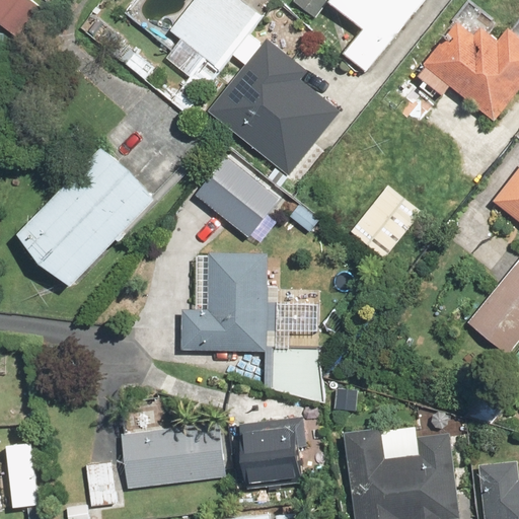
[(33,2),(30,0),(0,0),(0,25),(10,33),(33,2)]
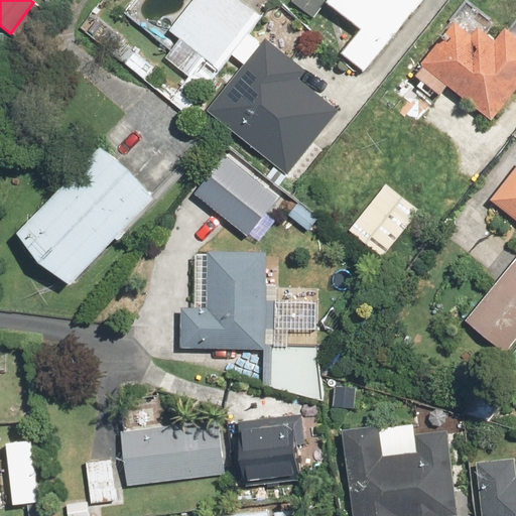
[(229,53),(246,31),(260,13),(243,0),(192,0),(169,29),(218,67),(229,53)]
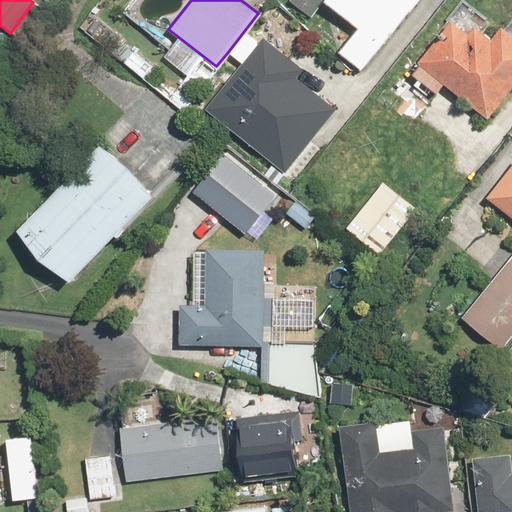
[(316,0),(287,0),(305,15),(316,0)]
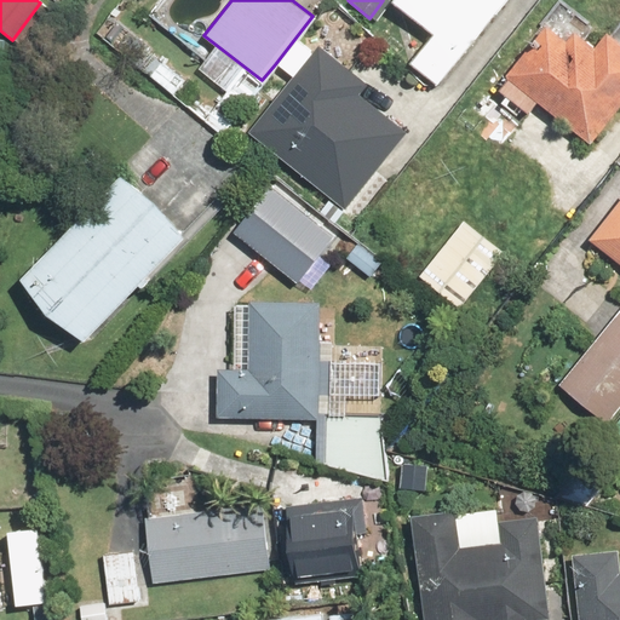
[(392,0),(392,1),(432,34),(408,65),(436,87),(506,0),(392,0)]
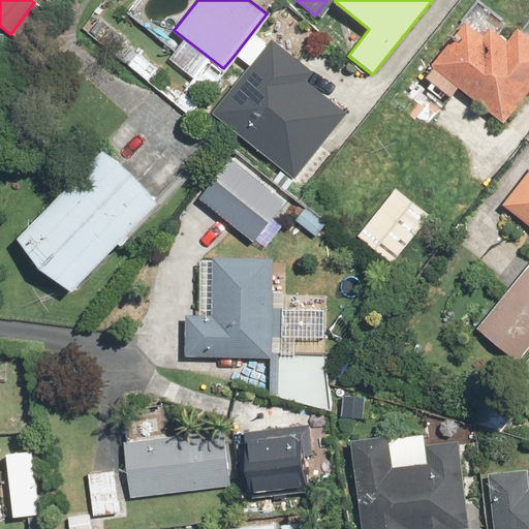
[(528,20),(517,33),(480,0),(476,0),(459,20),(462,23),(452,34),(456,38),(422,74),(431,83),(427,87),(440,99),(444,94),(449,99),(461,88),(501,125),(528,95),(528,20)]
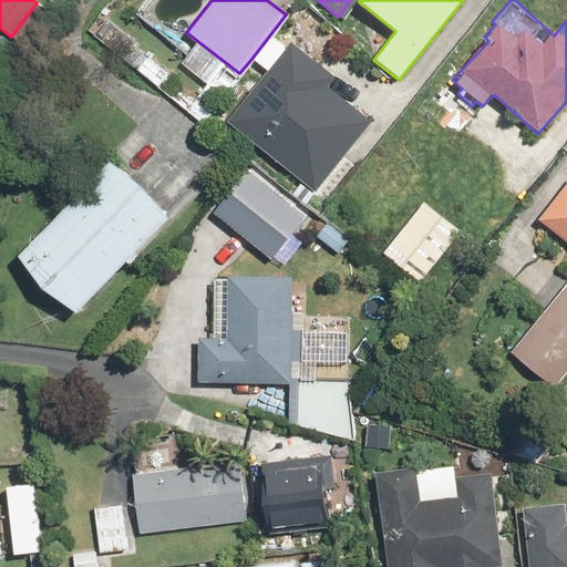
[(291,39),(285,47),(270,34),(251,59),(266,70),(224,121),(310,193),(369,121),(328,86),(336,75),(291,39)]
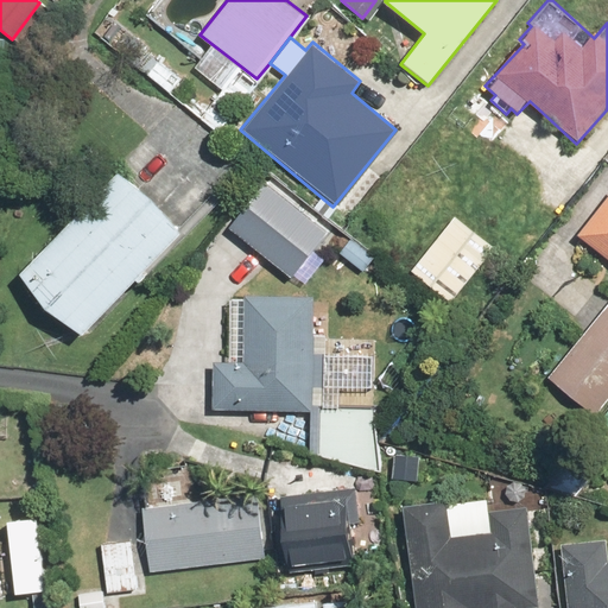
[(181,232),(114,169),(17,271),(83,335),(181,232)]
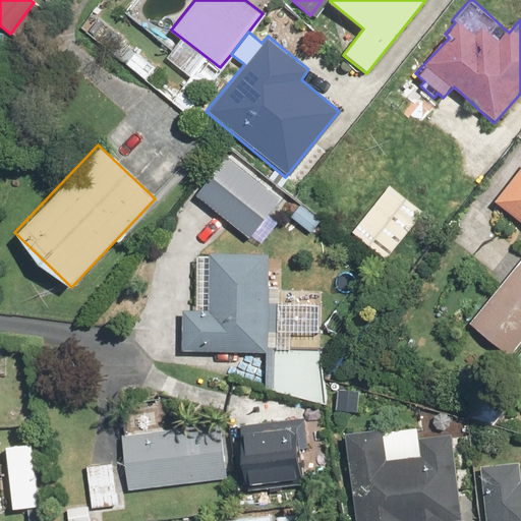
[(520,165),(493,201),(520,223),(520,165)]
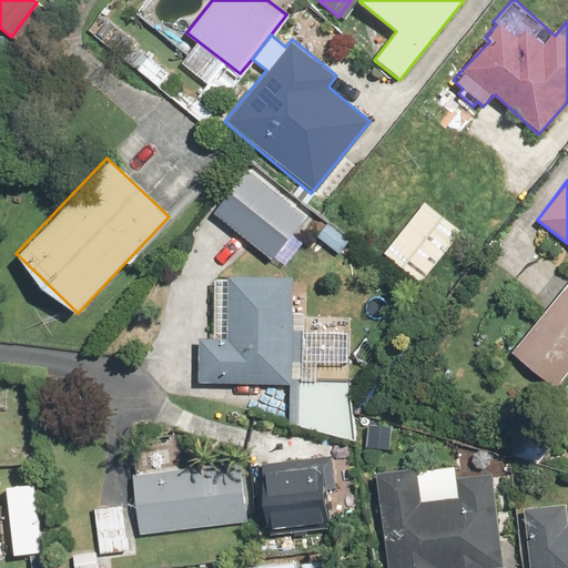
[(463,232),(425,201),(383,253),(422,283),(463,232)]
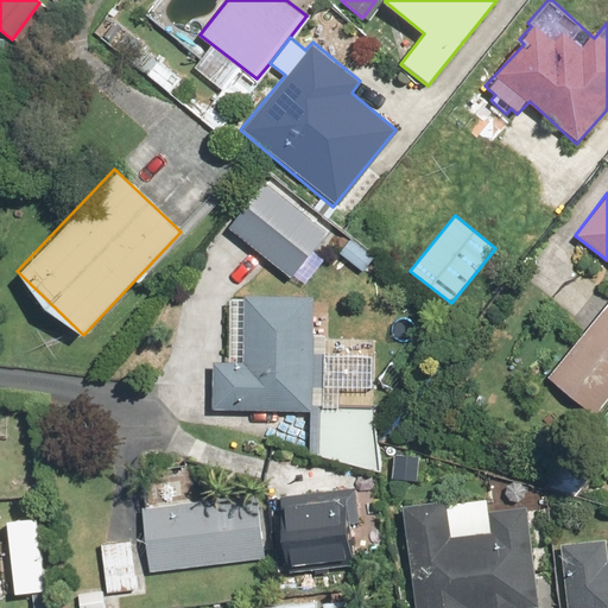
[(348,235),(336,251),(363,273),(377,257),(348,235)]
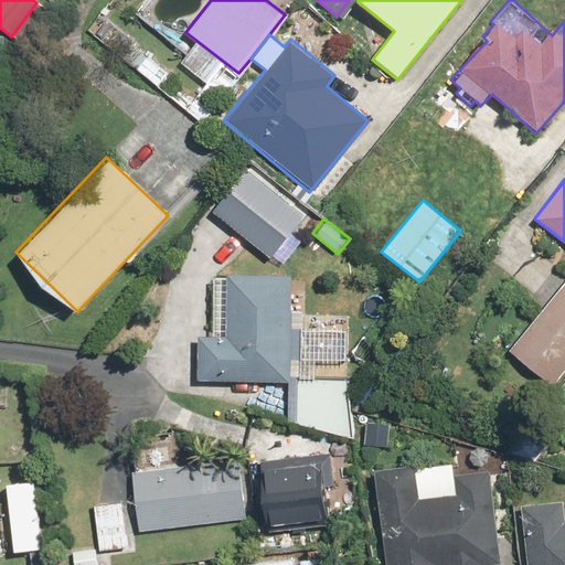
[(352,318),(305,315),(307,283),(291,281),(291,273),(213,272),(212,336),(195,336),(195,383),(288,384),(287,424),(351,440),(352,318)]
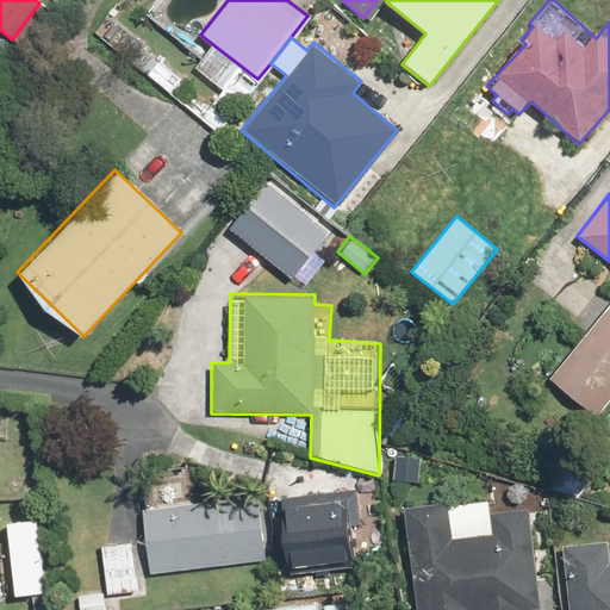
[(609,399),(609,304),(549,378),(596,417),(609,399)]
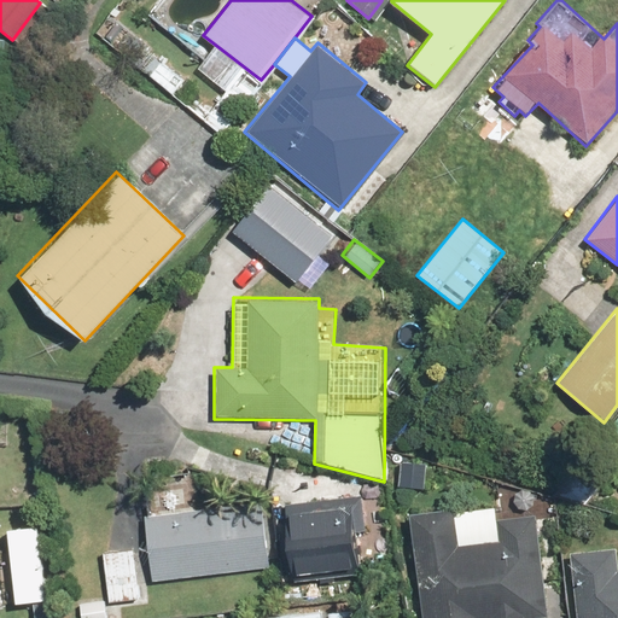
[(427,460),(400,459),(397,488),(426,489),(427,460)]
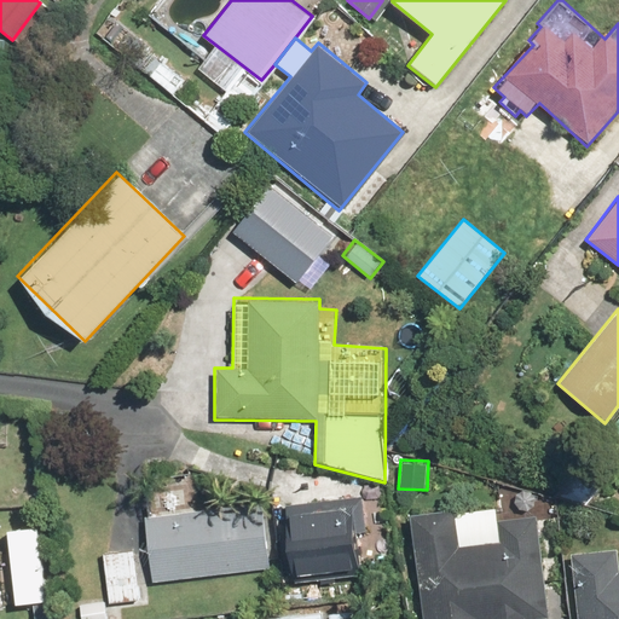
[(294,556),(295,573),(357,567),(353,534),(371,532),(368,497),(340,499),(339,487),(287,493),(290,530),(282,531),(285,557),(294,556)]
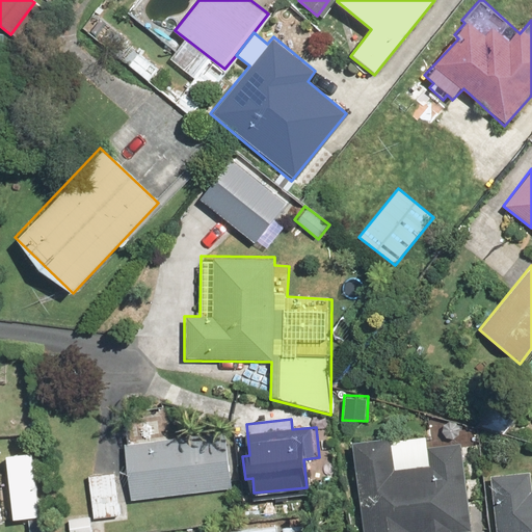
[(228,432),(125,442),(130,501),(233,491),(228,432)]
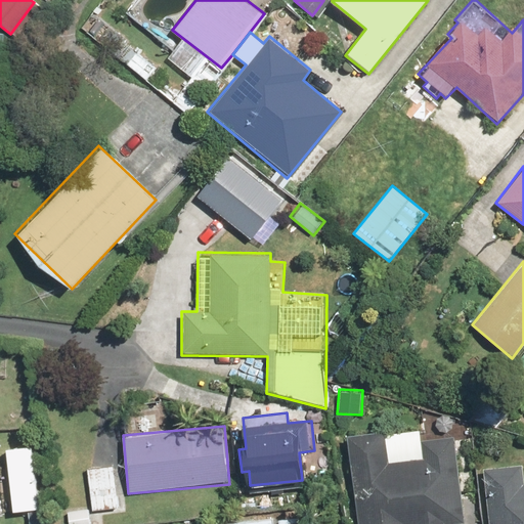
[(419,430),(346,438),(357,523),(465,523),(453,442),(421,447),(419,430)]
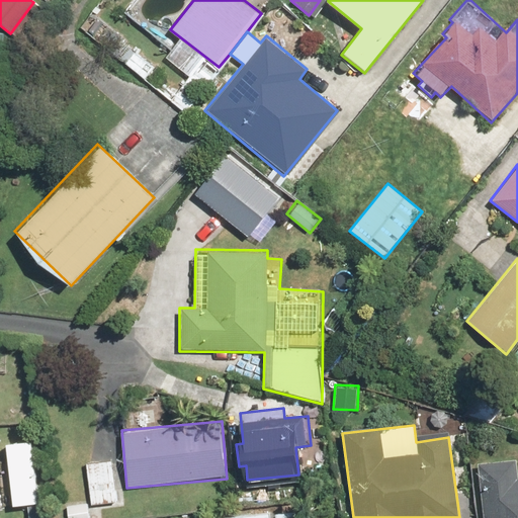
[(516,458),(477,462),(482,517),(517,517),(517,478),(517,479),(516,458)]
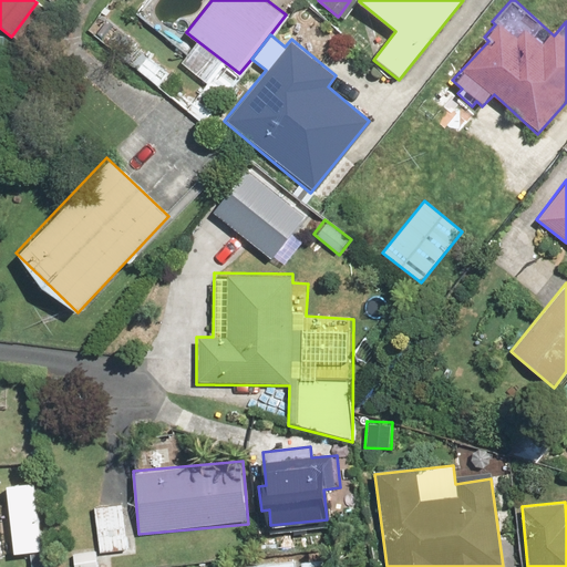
[(124,504),(93,506),(98,557),(129,555),(124,504)]
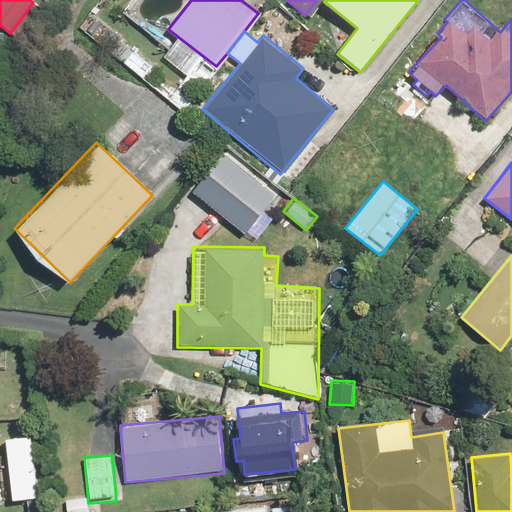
[(0,507),(23,502),(17,478),(0,482),(0,507)]
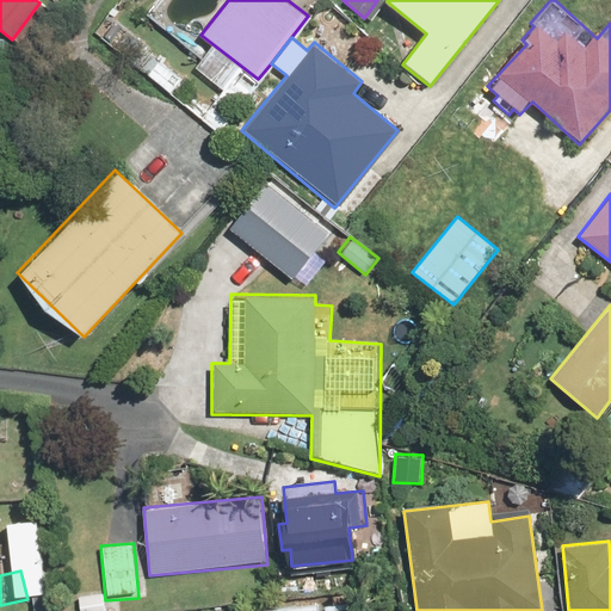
[(362,610),(360,598),(252,609),(251,610),(362,610)]
